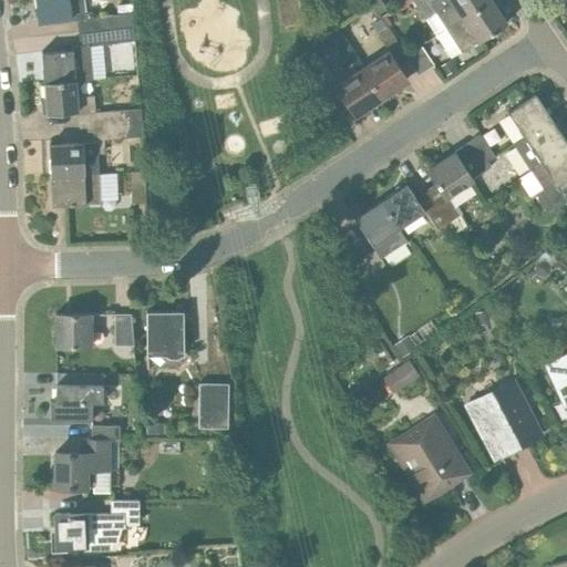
[(85,12),(83,0),(34,0),(38,22),(70,19),(70,21),(76,20),(79,34),(111,31),(131,29),(133,28),(132,13),(92,17),(90,11),(85,12)]
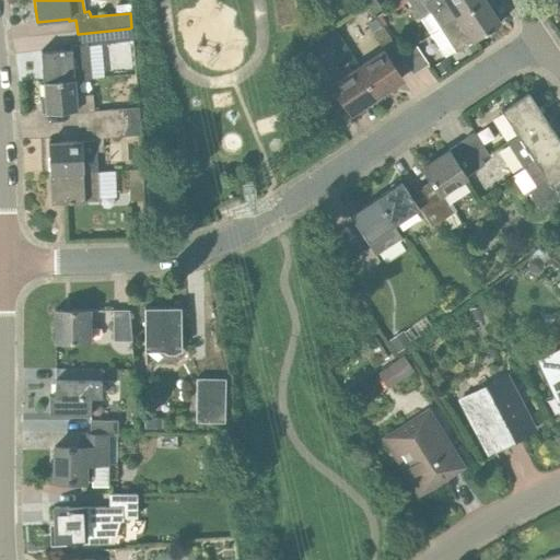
[(377,0),(373,0),(371,2),(377,14),(384,11),(377,0)]
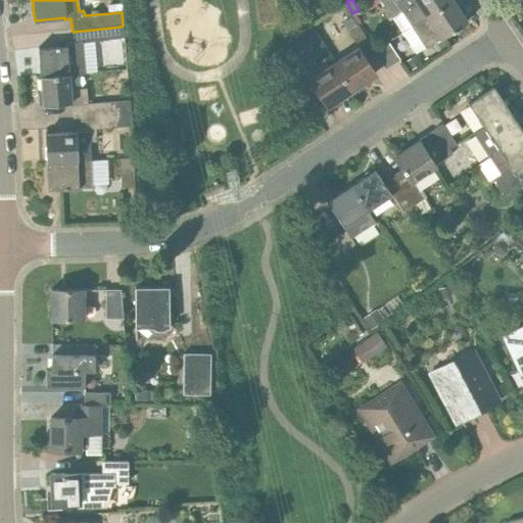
[(380,0),(392,17),(401,11),(412,27),(450,0),(380,0)]
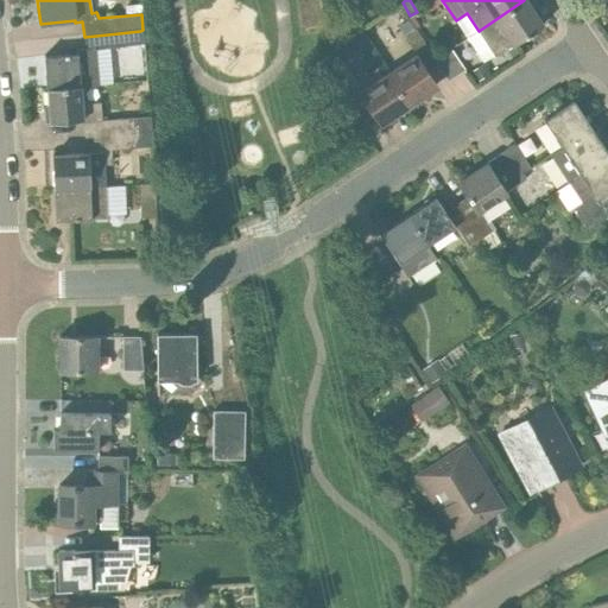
[(524,0),(479,31),(495,57),(544,25),(526,0),(524,0)]
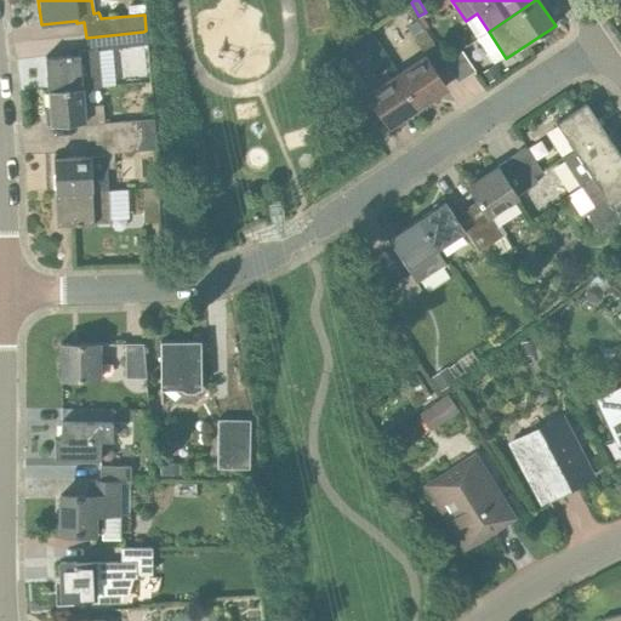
[(129,7),(130,16),(144,13),(144,5),(129,7)]
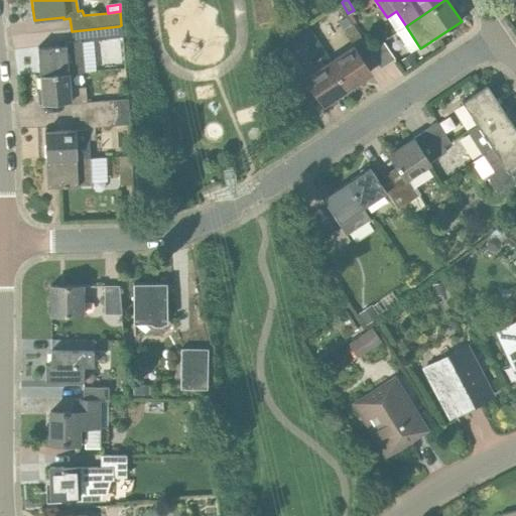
[(328,60),(347,89),(371,74),(363,62),(373,55),(359,32),(349,16),(338,22),(352,44),(328,60)]
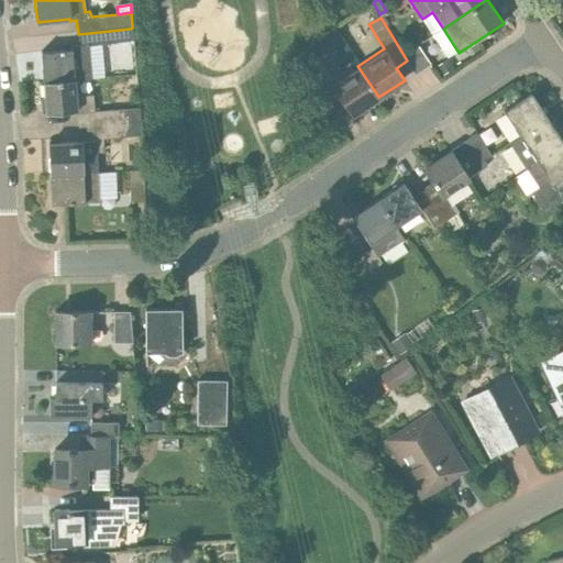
[(130,29),(110,31),(111,44),(132,42),(130,29)]
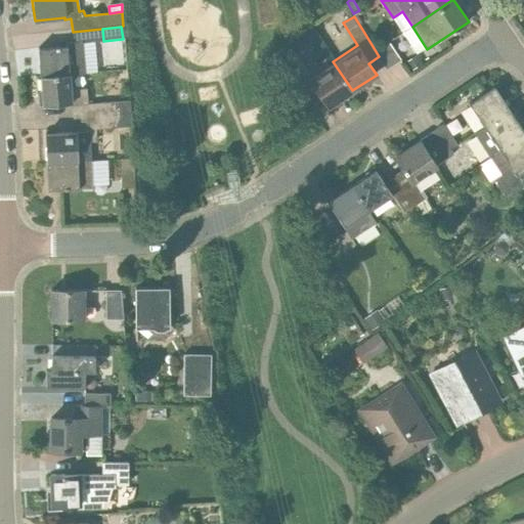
[(39,49),(41,77),(70,75),(85,74),(83,43),(103,41),(102,29),(73,32),(74,42),(64,43),(66,47),(39,49)]
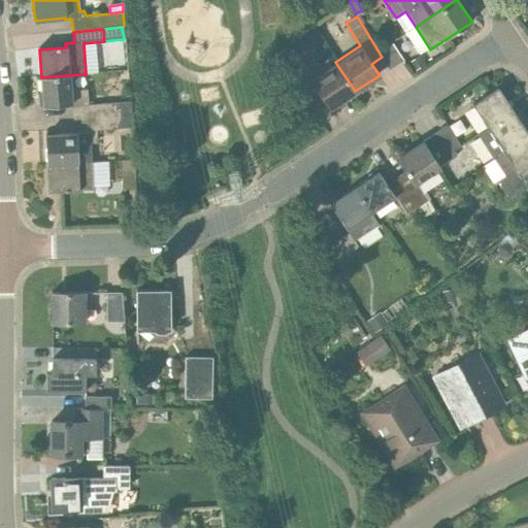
[(377,51),(382,57),(389,69),(403,60),(392,42),(377,51)]
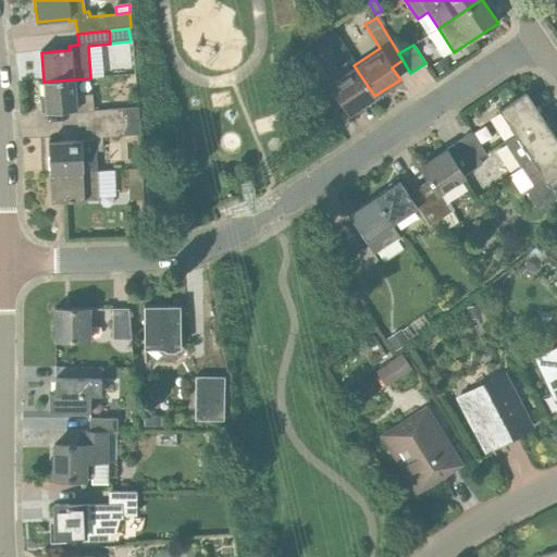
[(374,96),(354,65),(329,82),(313,58),(308,61),(302,64),(325,100),(336,93),(349,112),(374,96)]
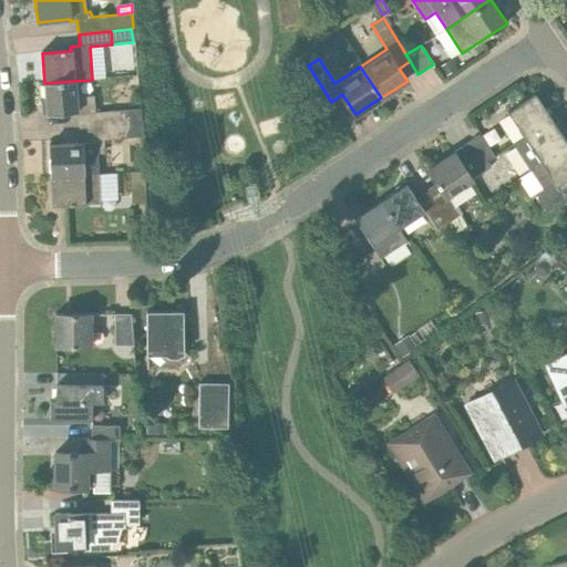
[(447,78),(460,69),(453,60),(441,69),(447,78)]
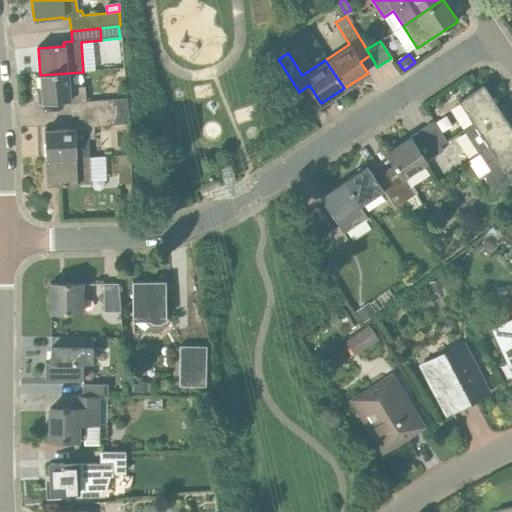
[(69,87),(68,73),(40,75),(42,103),(69,101),(70,115),(78,114),(78,115),(128,112),(127,98),(86,101),(85,86),(69,87)]
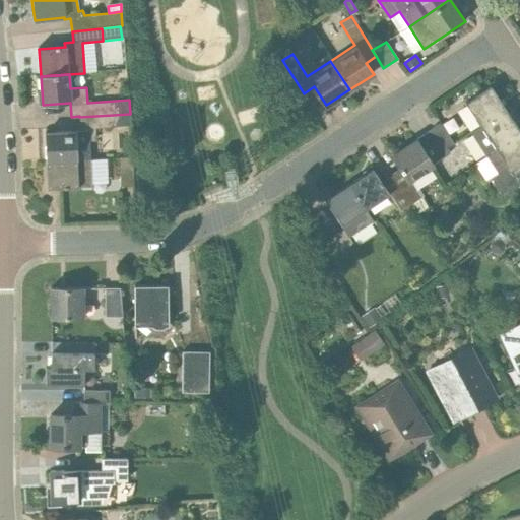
[(473,115),(481,127),(507,110),(491,86),(465,103),(467,106),(464,108),(464,112),(466,116),(470,116),(473,115)]
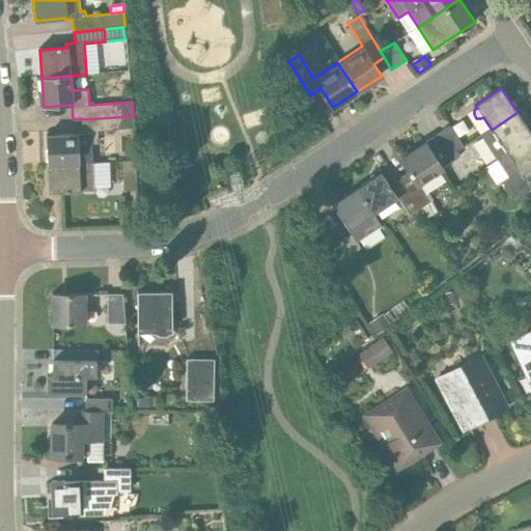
[(530,136),(530,132),(518,112),(492,130),(481,136),(497,160),(530,136)]
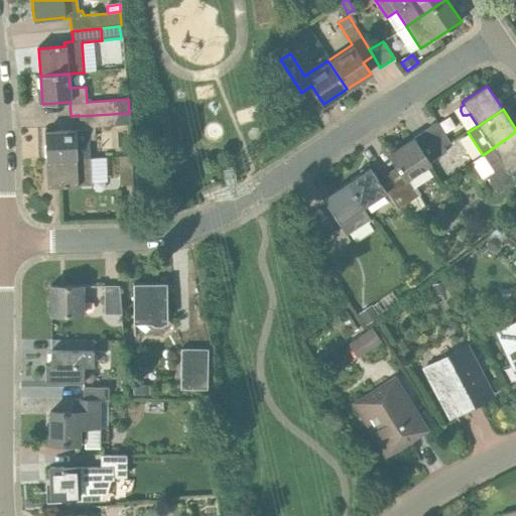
[(46,159),(90,157),(89,140),(96,140),(95,127),(129,125),(129,113),(79,116),(80,130),(44,132),(46,159)]
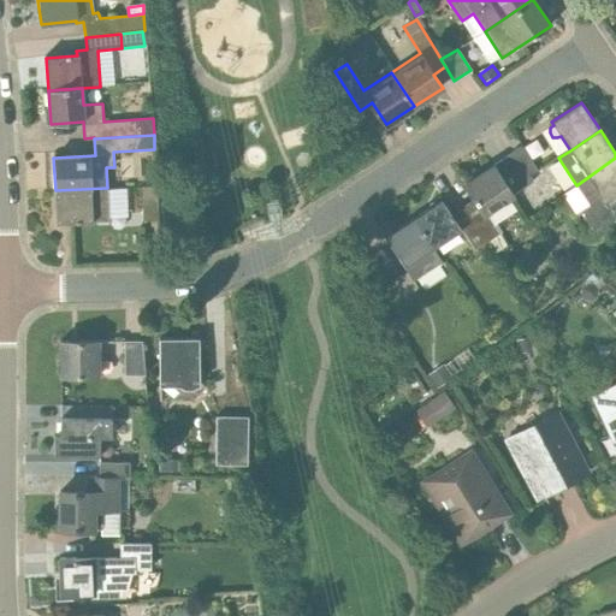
[(522,147),(504,159),(514,175),(525,167),(531,176),(538,171),(522,147)]
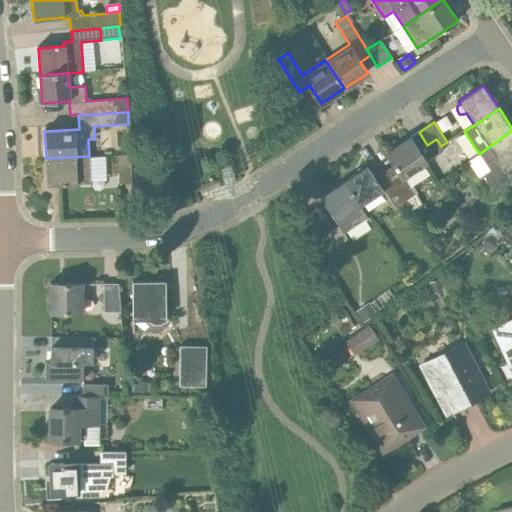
[(511,131),(479,154),(490,170),(483,174),(493,191),(511,179),(508,175),(511,172),(511,168),(511,167),(511,165),(511,131)]
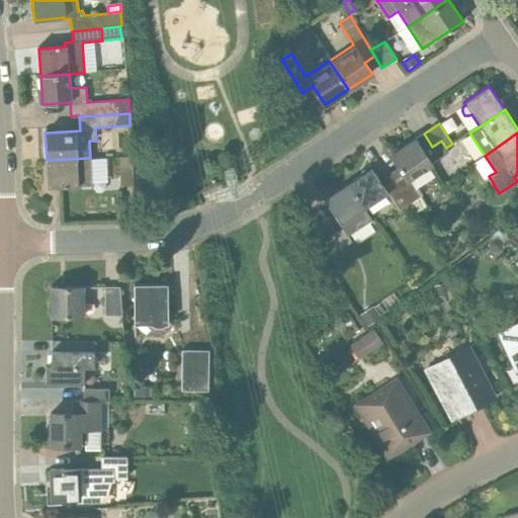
[(415,140),(431,164),(449,153),(446,148),(441,141),(432,147),(424,134),(415,140)]
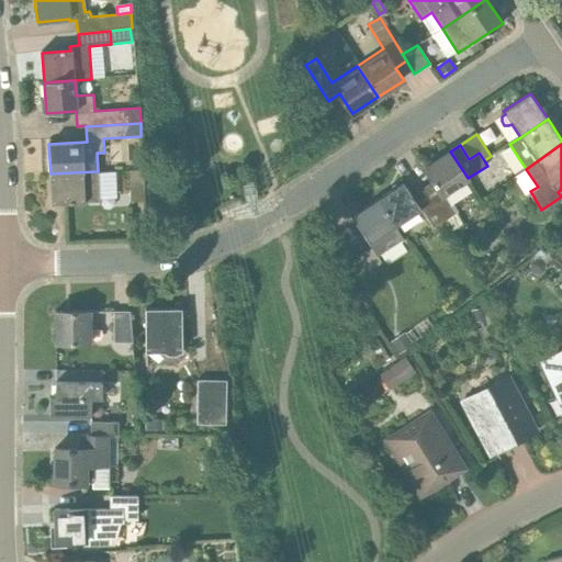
[(422,189),(444,222),(454,214),(442,195),(468,178),(450,152),(424,169),(433,182),(422,189)]
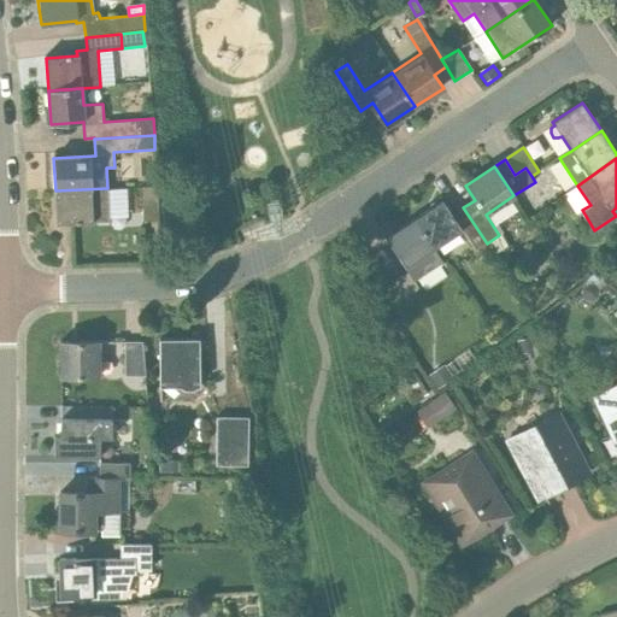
[(144,219),(158,219),(157,186),(141,187),(144,219)]
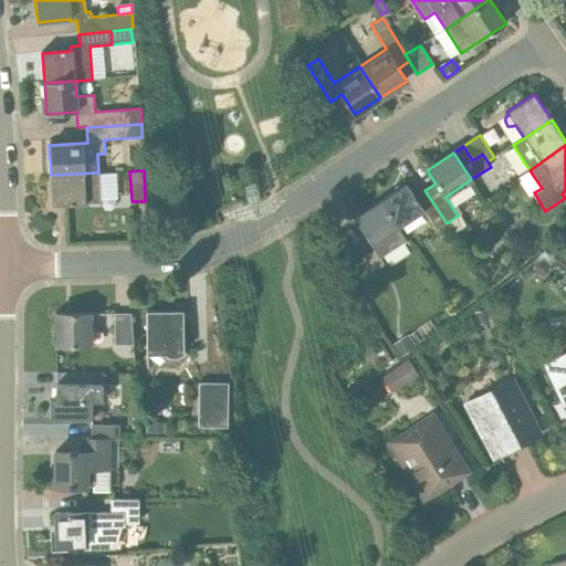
[(98,173),(51,175),(52,206),(100,203),(98,173)]
